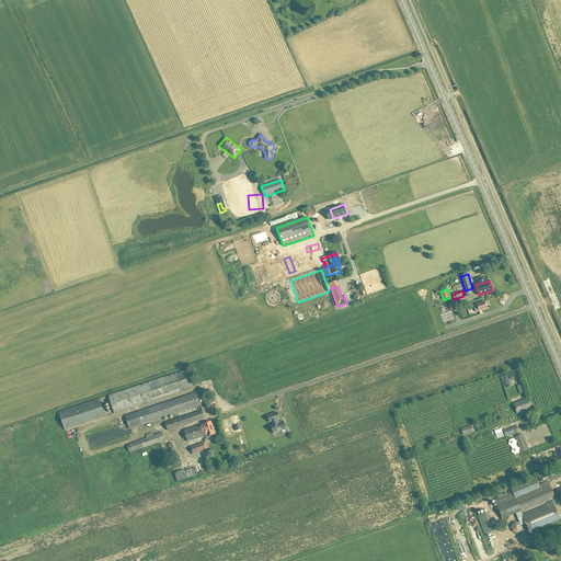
[(477,305),(474,306),(476,312),(479,311),(487,308),(484,301),(477,305)]
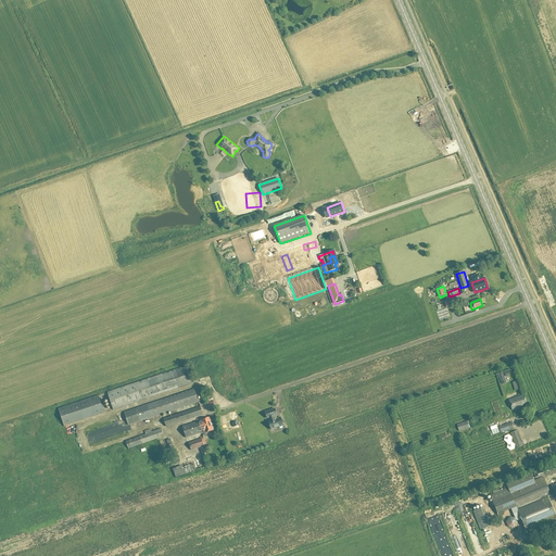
[(187,366),(108,392),(113,409),(192,383),(187,366)]
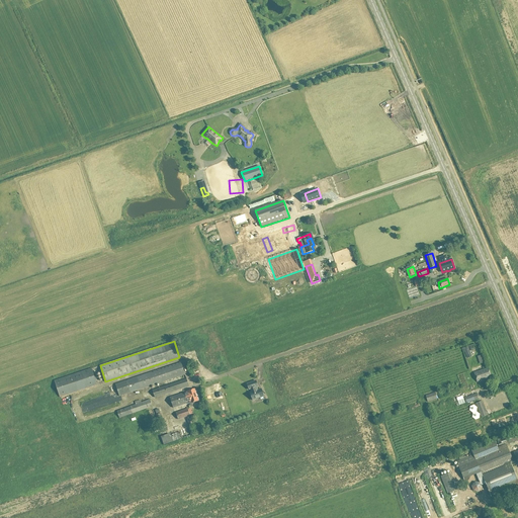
[(181,362),(115,384),(119,397),(185,374),(181,362)]
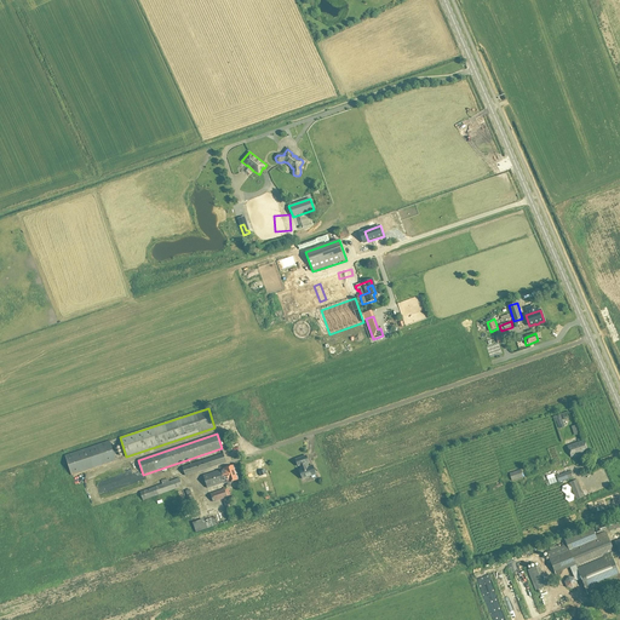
[(567,446),(572,458),(589,452),(585,440),(567,446)]
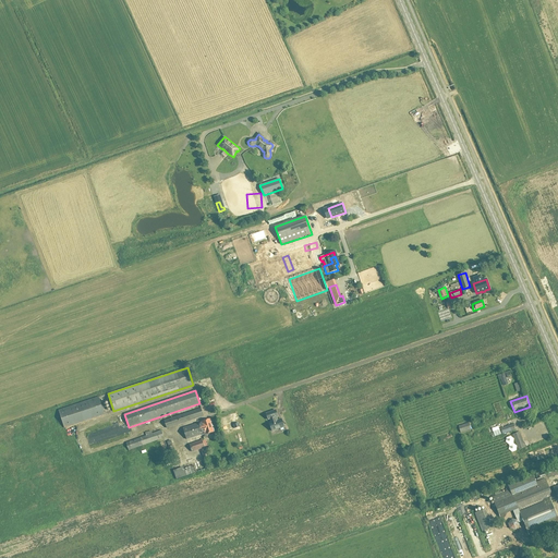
[(98,397),(59,410),(64,427),(105,414),(98,397)]
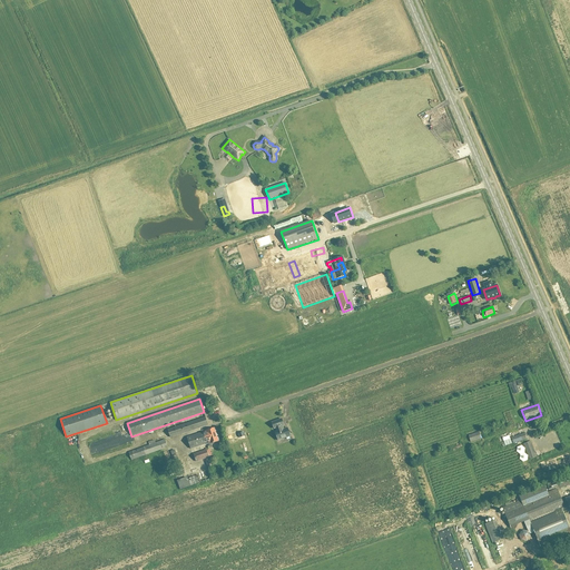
[(168,429),(170,438),(207,425),(205,416),(168,429)]
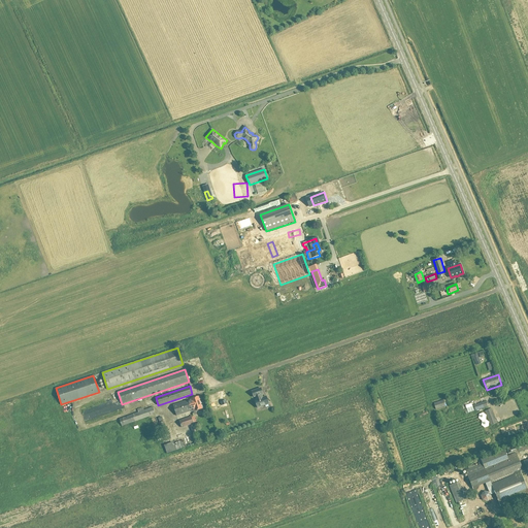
[(252,391),(254,397),(256,397),(257,399),(255,400),(258,408),(269,404),(266,396),(262,397),(261,395),(263,394),(261,388),(252,391)]
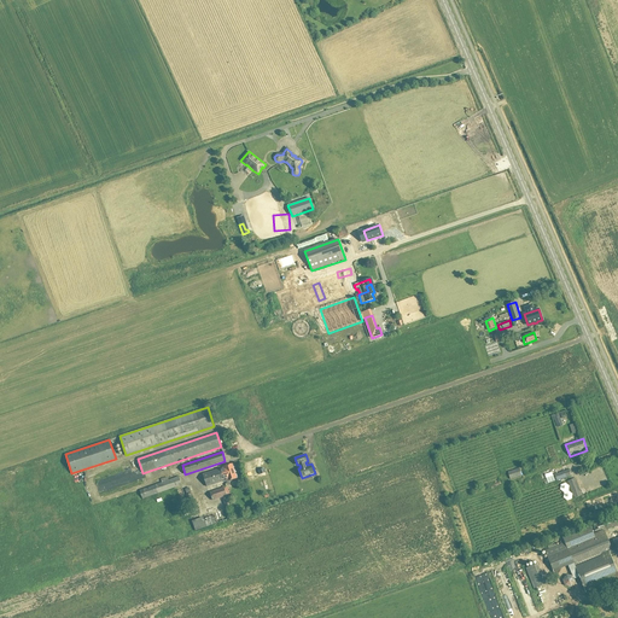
[(227,484),(229,483),(228,482),(229,481),(229,482),(232,481),(237,478),(232,464),(223,467),(203,474),(207,487),(226,481),(227,484)]
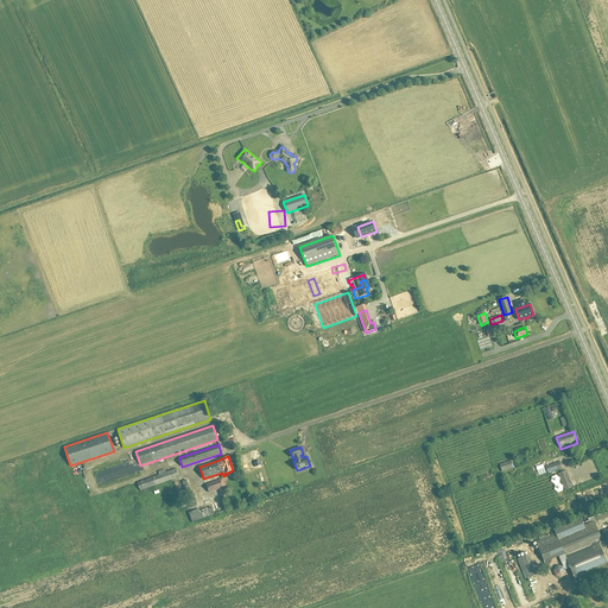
[(513,468),(511,461),(500,464),(502,472),(513,468)]
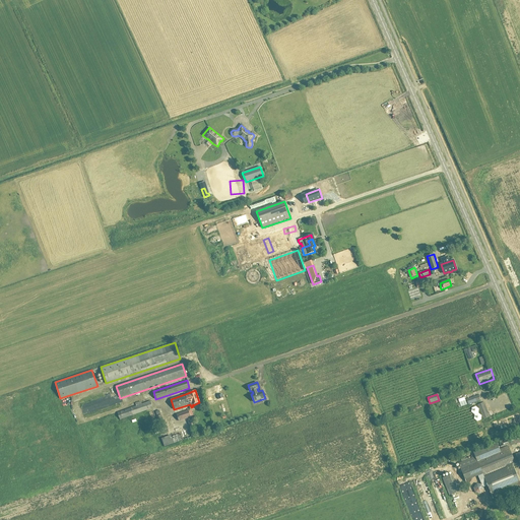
[(478,395),(466,399),(468,404),(480,400),(478,395)]
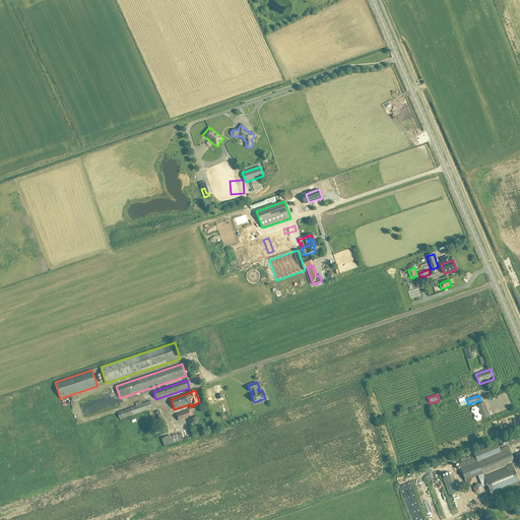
[(150,401),(118,412),(120,419),(152,408),(150,401)]
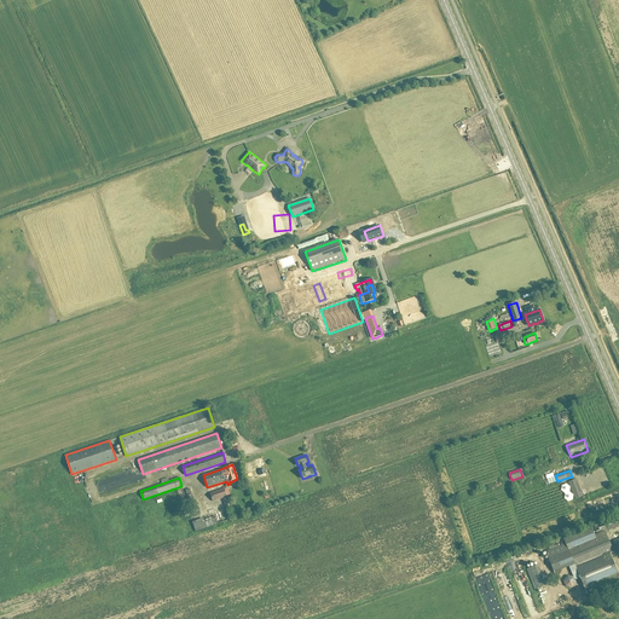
[(576,479),(568,482),(576,499),(583,496),(576,479)]
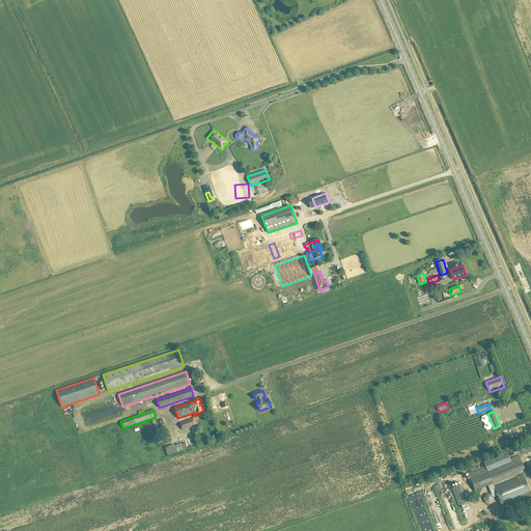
[(192,419),(179,423),(183,430),(194,426),(192,419)]
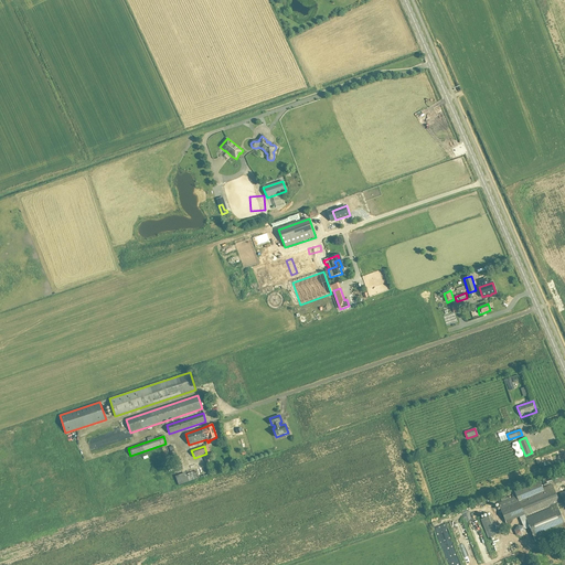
[(208,464),(195,469),(199,478),(211,473),(208,464)]
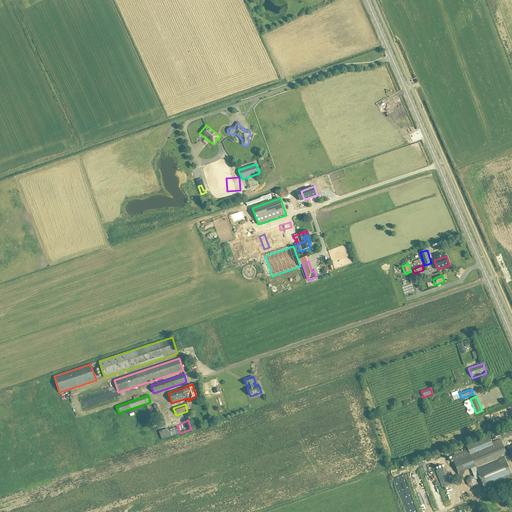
[(511,427),(491,434),(493,441),(502,437),(503,438),(511,435),(511,427)]
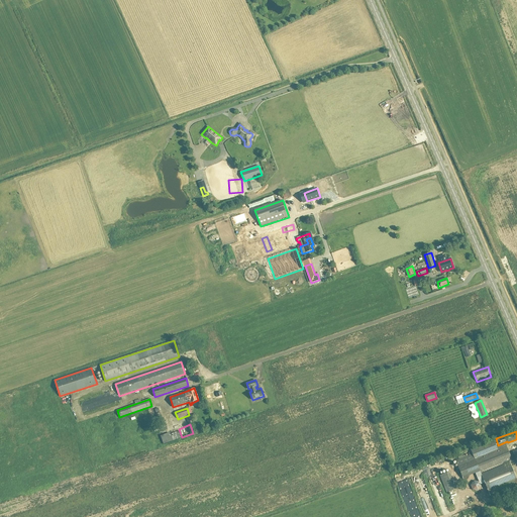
[(491,497),(516,486),(516,485),(516,484),(516,479),(510,461),(512,460),(505,443),(497,446),(493,439),(470,448),(472,453),(455,460),(462,477),(464,482),(466,481),(468,479),(470,477),(471,474),(480,470),(480,471),(475,473),(479,482),(474,481),(471,485),(473,491),(478,491),(481,487),(481,485),(485,483),(491,497)]
